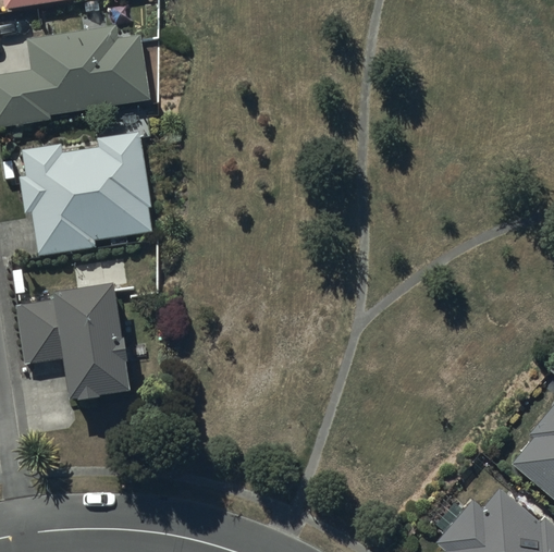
[(1,0),(3,12),(69,3),(69,0),(1,0)]
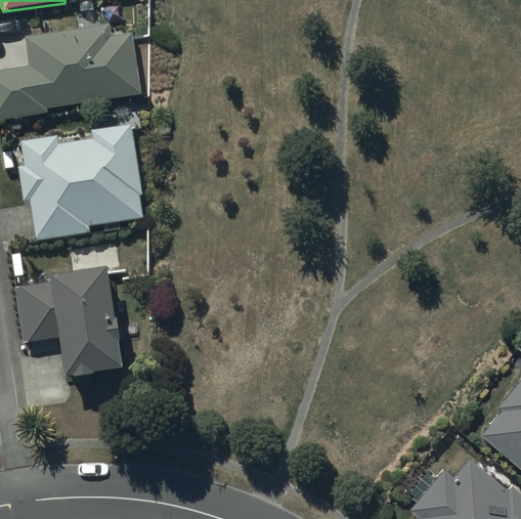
[(106,24),(25,37),(30,65),(0,70),(0,118),(47,111),(46,106),(139,91),(130,33),(109,36),(106,24)]
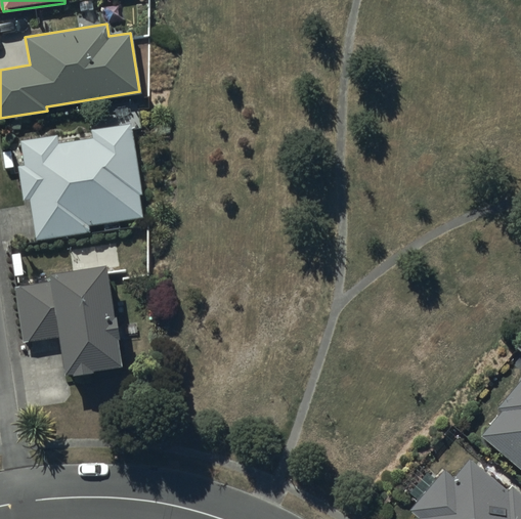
[(56,135),(22,140),(25,164),(16,165),(22,201),(28,200),(34,241),(91,232),(90,225),(146,217),(132,122),(92,128),(93,137),(57,142),(56,135)]
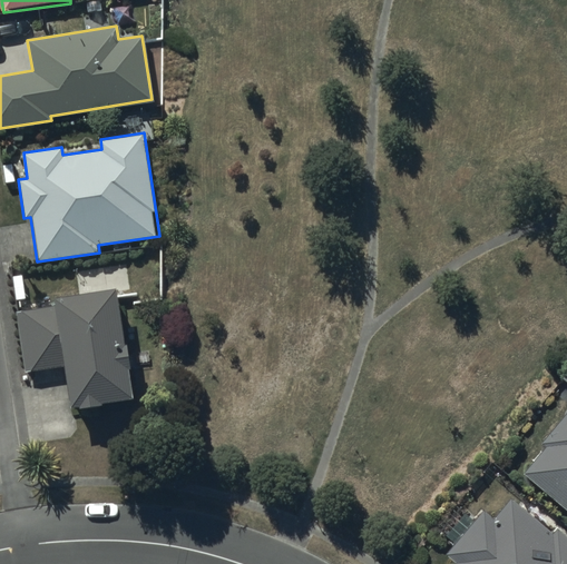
[(118,294),(15,309),(23,370),(62,365),(70,413),(134,404),(118,294)]
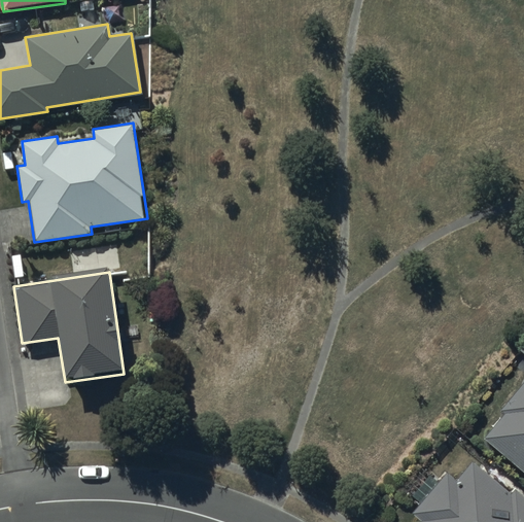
[(504,412),(482,437),(523,473),(523,342),(519,349),(523,352),(523,378),(499,407),(504,412)]
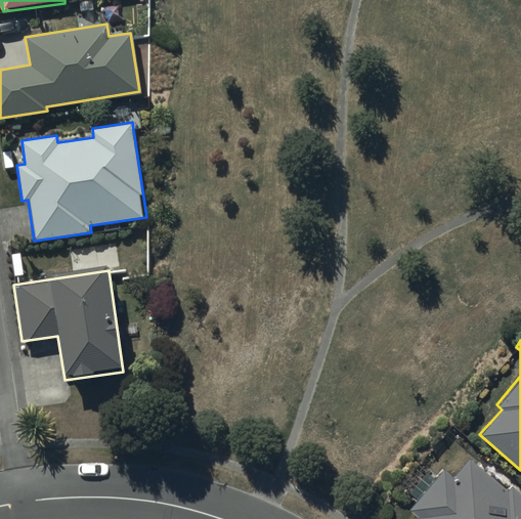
[(420,516),(417,518),(520,518),(520,491),(512,484),(509,489),(471,457),(454,476),(445,468),(411,508),(420,516)]
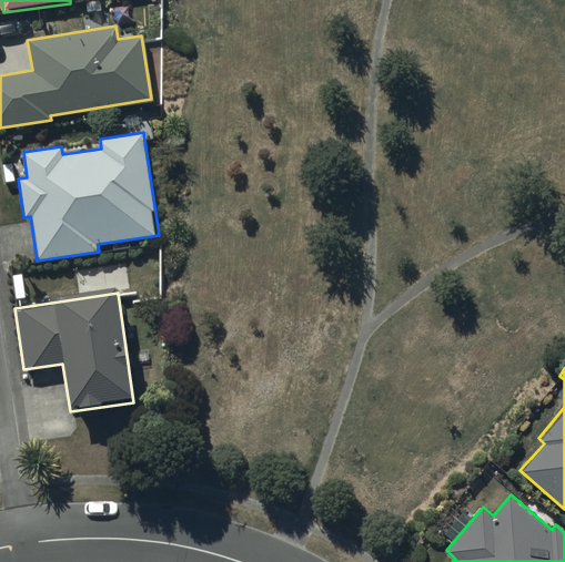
All buildings are outlined.
